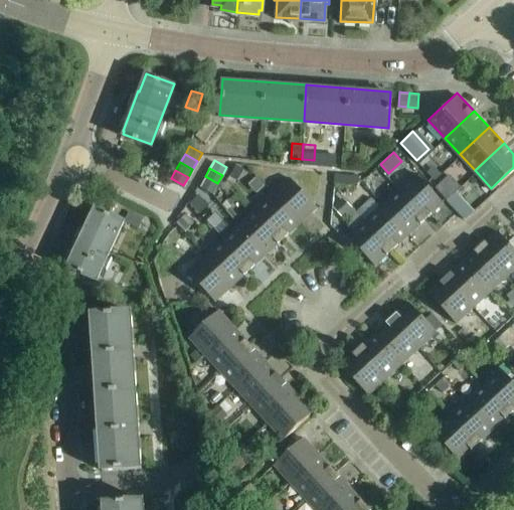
[(415,171),(397,188),(424,217),(442,200),(415,171)]
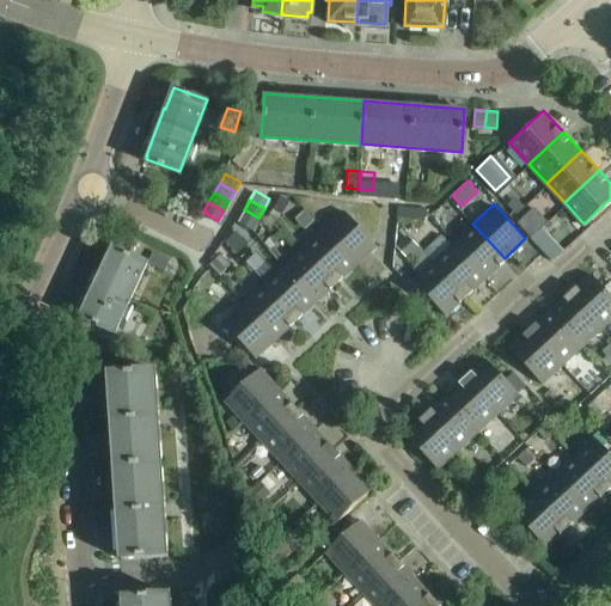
[(428,213),(425,209),(427,207),(397,204),(396,215),(422,218),(428,213)]
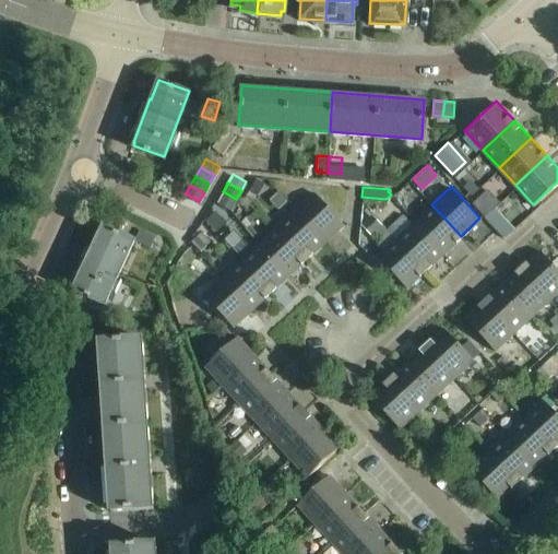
[(313,190),(295,208),(324,239),(343,222),(313,190)]
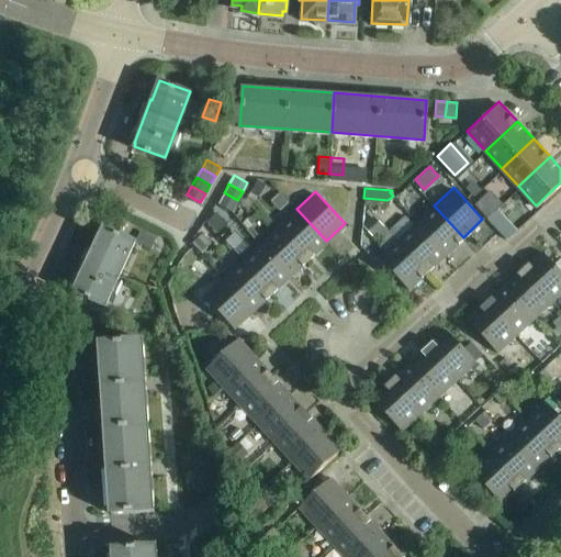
[(237,200),(224,192),(219,201),(232,209),(237,200)]
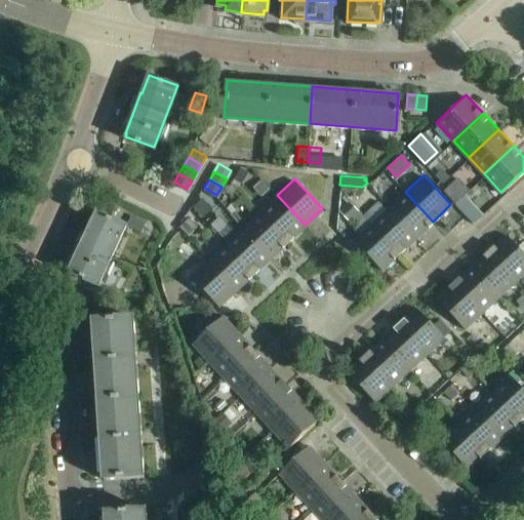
[(461,194),(450,182),(443,189),(454,201),(461,194)]
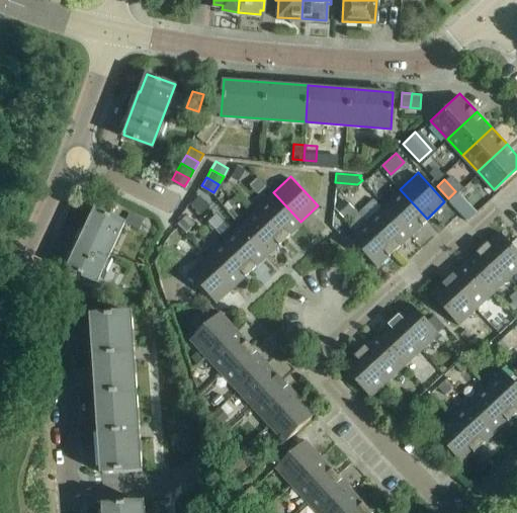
[(199,207),(209,199),(200,188),(190,196),(199,207)]
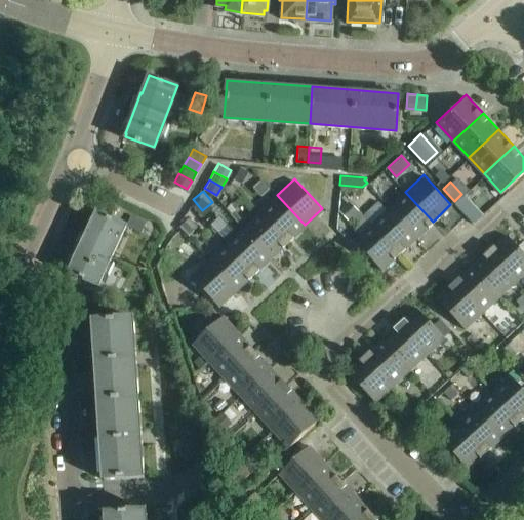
[(405,192),(389,207),(416,237),(433,222),(405,192)]
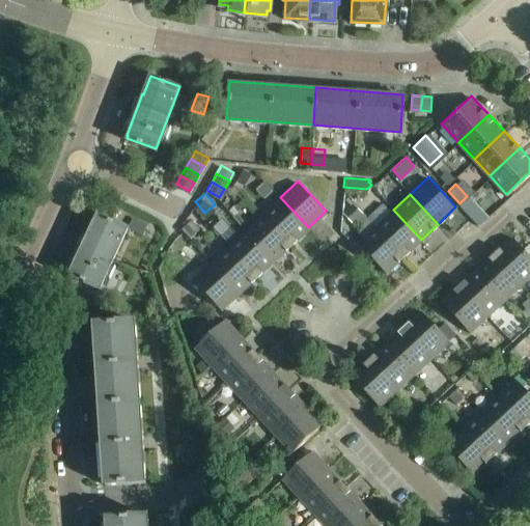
[(475,201),(469,195),(458,204),(465,211),(475,201)]
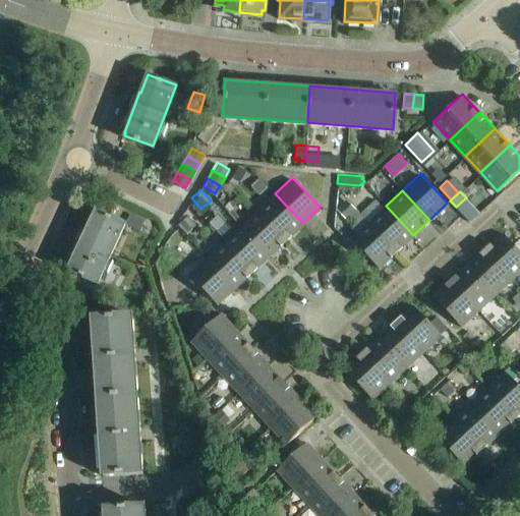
[(275,193),(257,210),(285,239),(302,223),(275,193)]
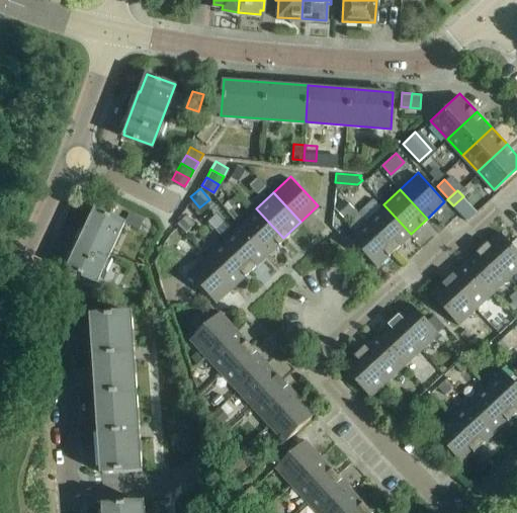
[(334,205),(344,216),(354,206),(344,196),(334,205)]
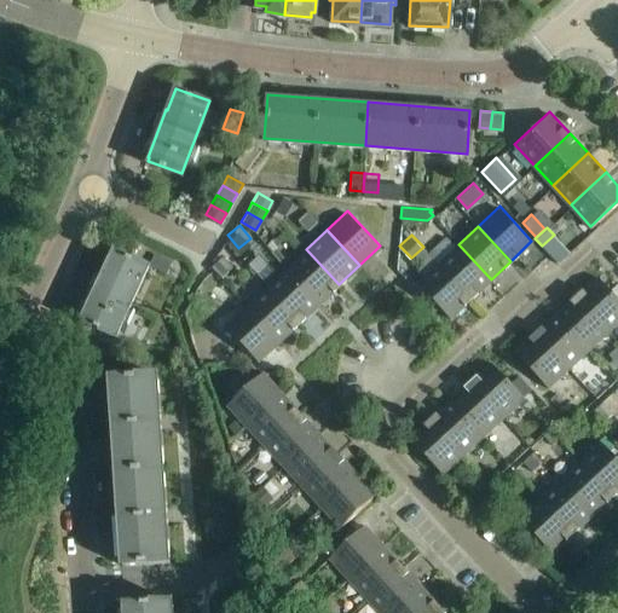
[(458,244),(439,261),(471,298),(491,279),(458,244)]
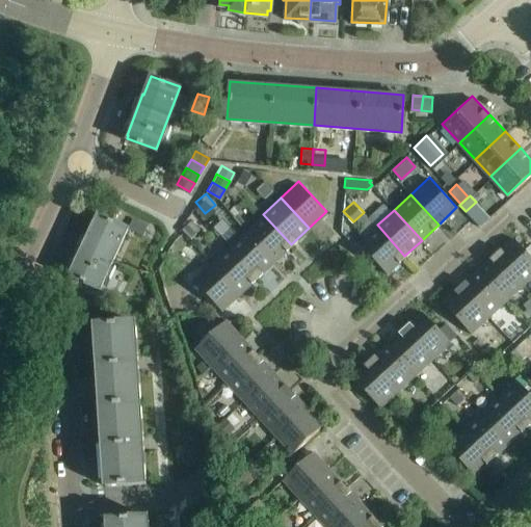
[(90,232),(89,232),(71,271),(72,271),(71,274),(99,287),(127,227),(99,214),(90,232)]
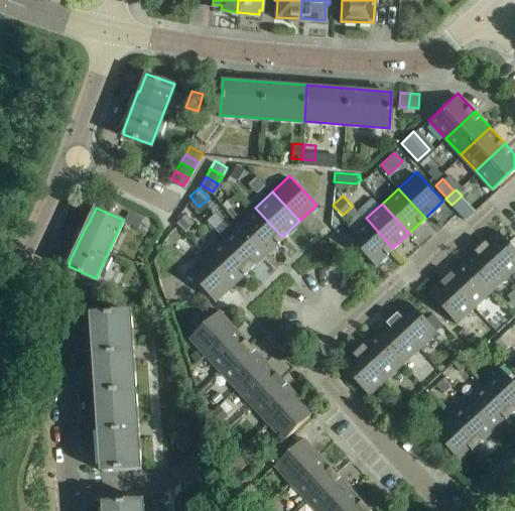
[(255,208),(239,223),(266,252),(282,237),(255,208)]
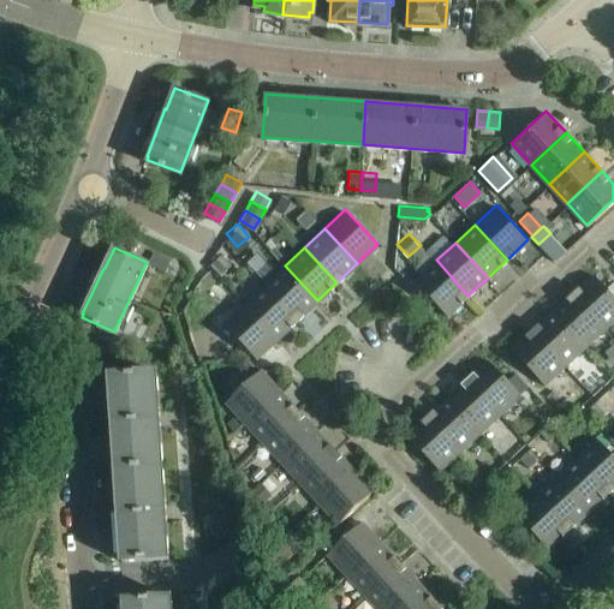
[(153,250),(148,261),(164,268),(168,257),(153,250)]
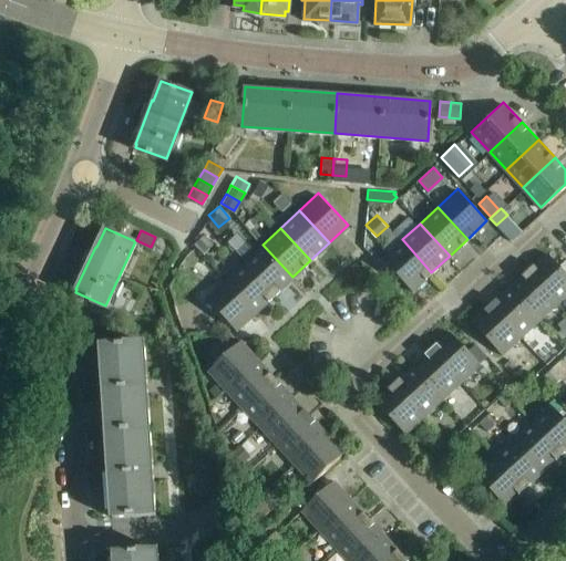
[(204,232),(194,241),(203,251),(213,242),(204,232)]
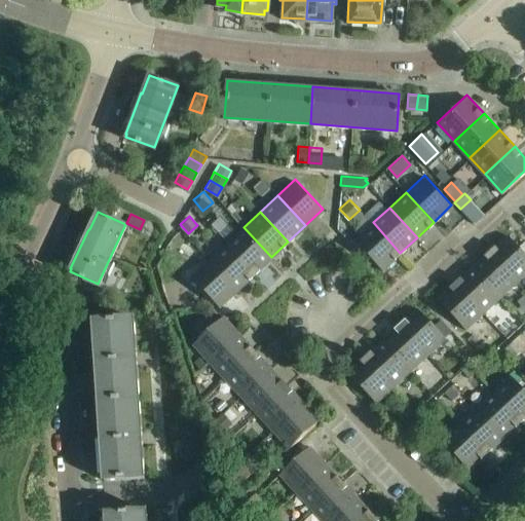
[(400,253),(373,222),(354,239),(382,269),(400,253)]
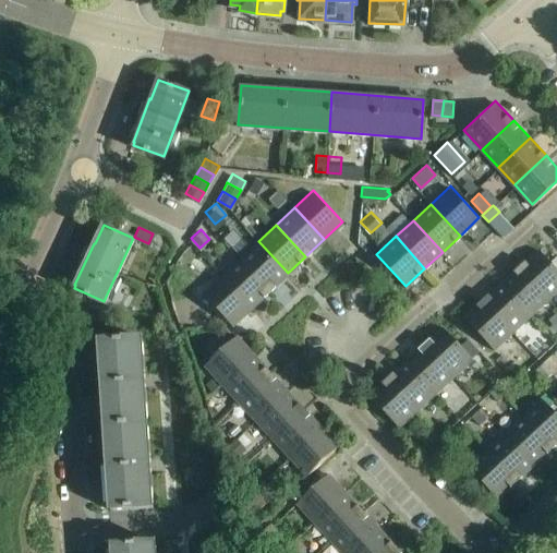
[(258,241),(240,259),(269,290),(288,273),(258,241)]
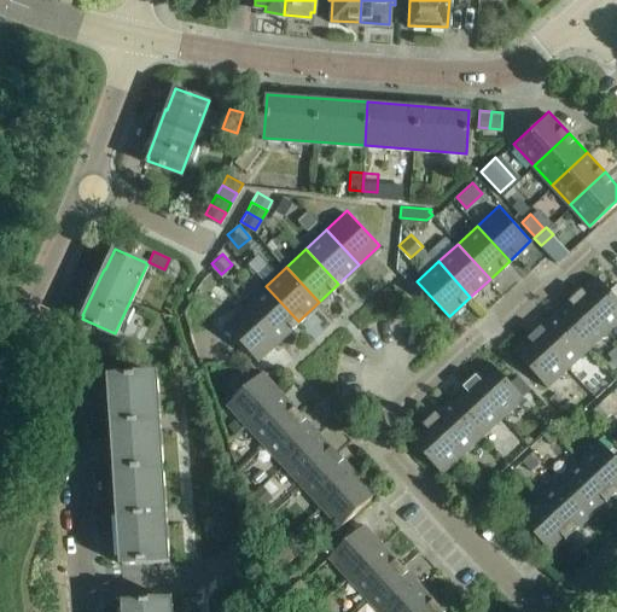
[(616,297),(595,274),(575,295),(606,330),(616,319),(616,297)]
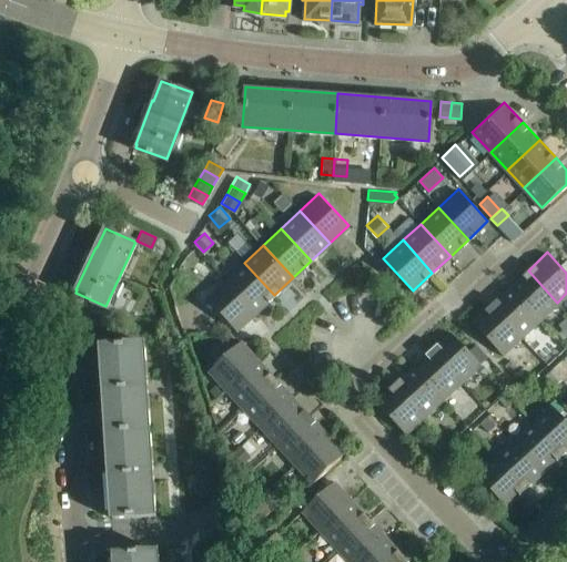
[(244,263),(225,281),(255,313),(274,295),(244,263)]
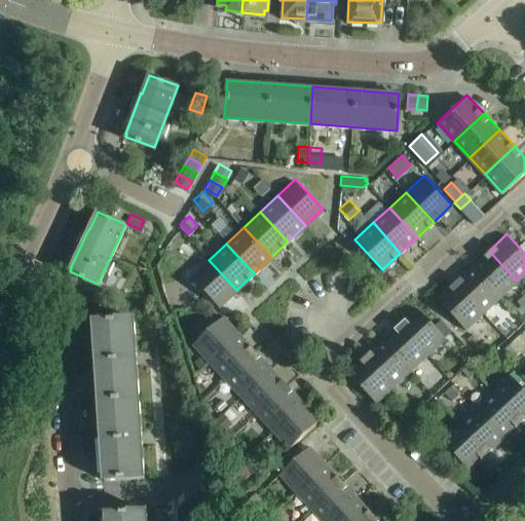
[(489,251),(472,266),(499,296),(516,281),(489,251)]
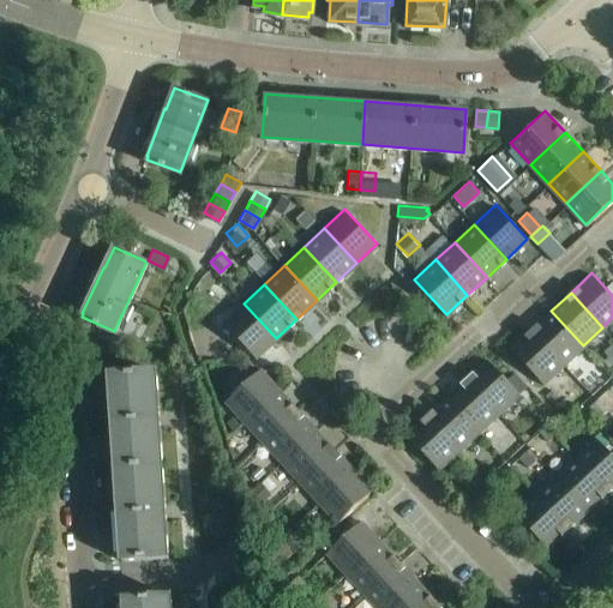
[(276,338),(244,304),(223,321),(256,356),(276,338)]
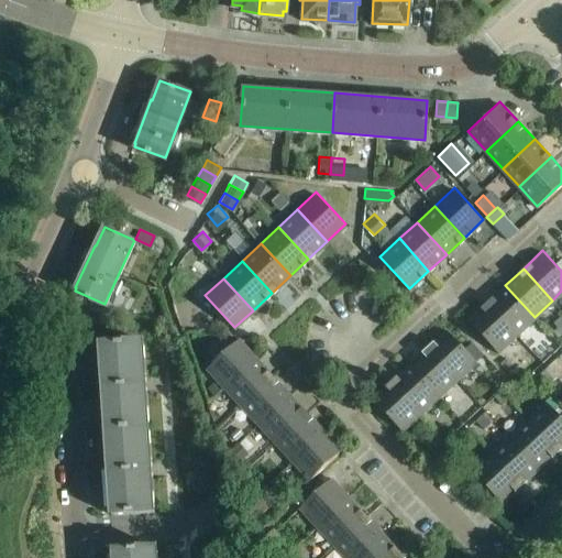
[(505,285),(487,302),(517,334),(535,317),(505,285)]
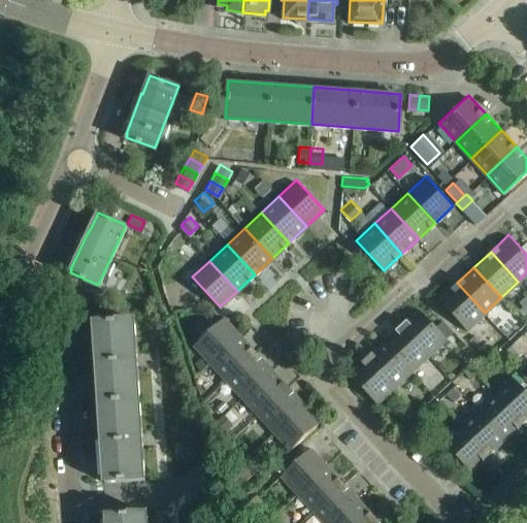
[(485,313),(457,283),(438,299),(466,329),(485,313)]
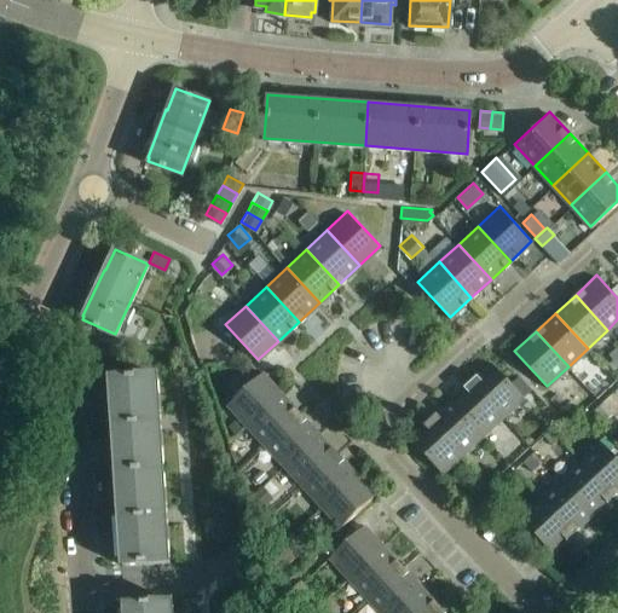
[(491,360),(469,381),(502,416),(524,395),(491,360)]
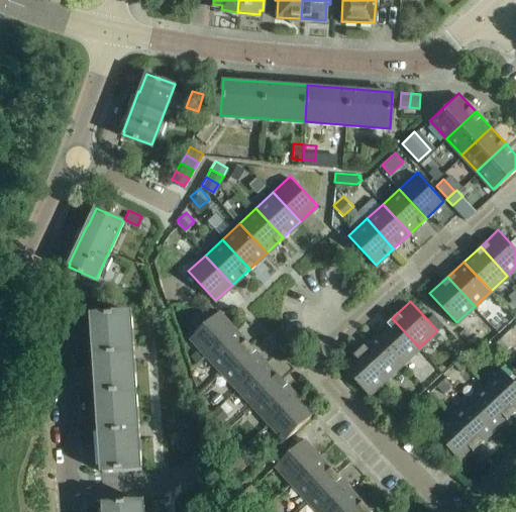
[(189,336),(205,353),(234,326),(218,309),(189,336)]
